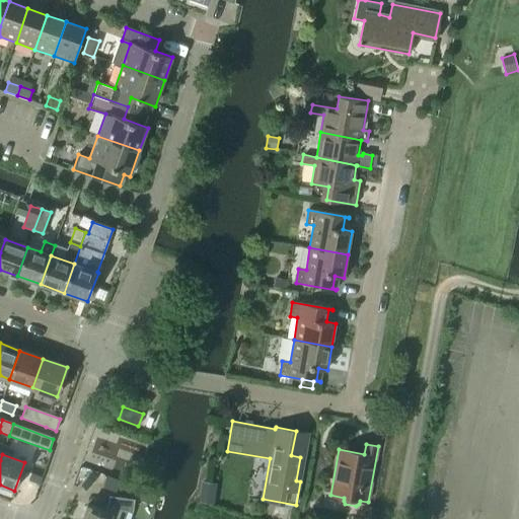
[(107,476),(103,488),(115,492),(119,480),(107,476)]
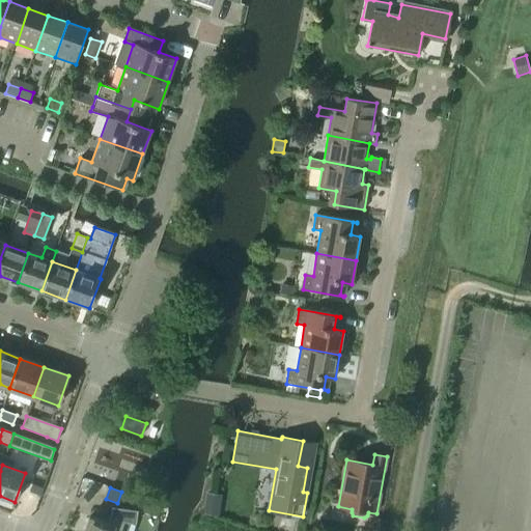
[(144,498),(142,504),(144,511),(157,516),(159,508),(160,504),(144,498)]
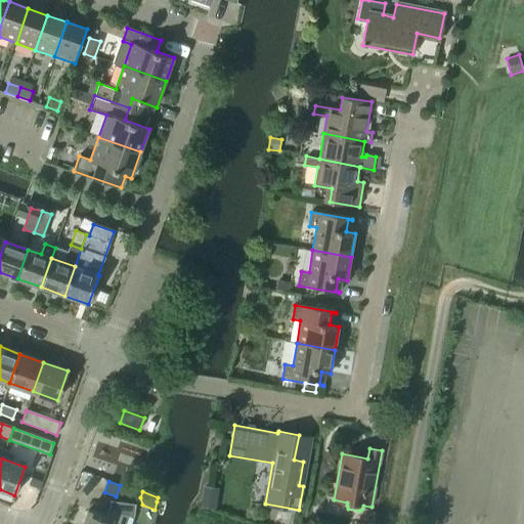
[(89,510),(84,523),(125,523),(128,515),(135,516),(136,505),(116,501),(98,495),(93,511),(89,510)]
